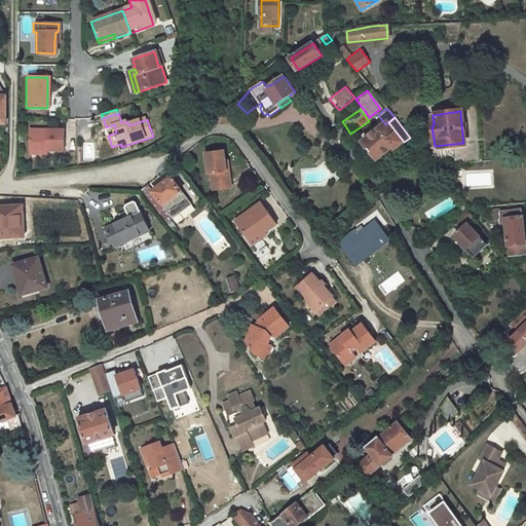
[(404,142),(388,122),(385,124),(358,146),(372,164),(395,147),(397,149),(405,143),(404,142)]
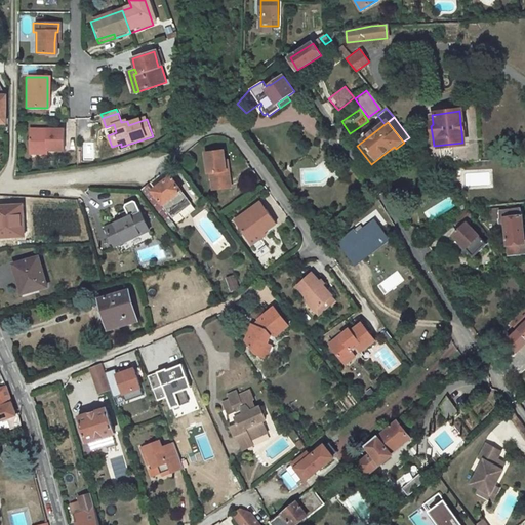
[(64,130),(29,130),(29,155),(47,155),(47,152),(63,152),(64,130)]
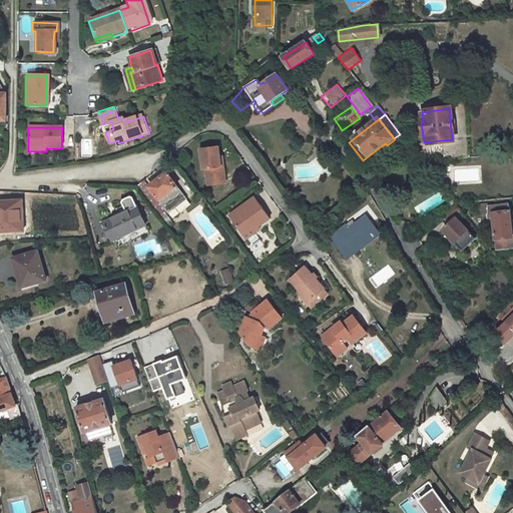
[(226,148),(207,147),(206,167),(204,167),(204,182),(223,182),(224,167),(226,167),(226,148)]
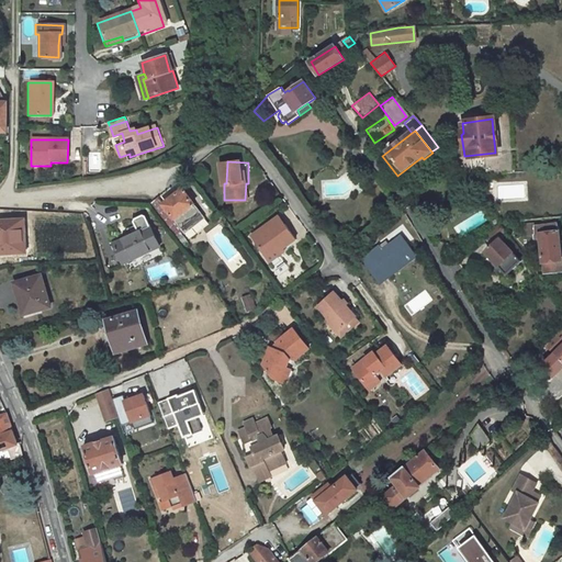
[(474,180),(470,168),(458,171),(467,182),(474,180)]
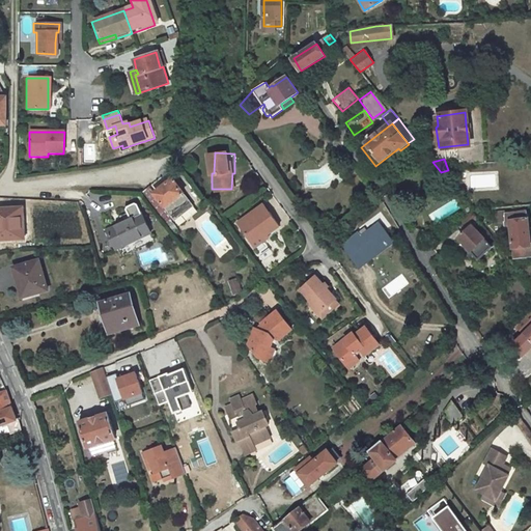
[(172,218),(191,203),(173,179),(167,185),(164,180),(159,185),(162,188),(155,193),(149,186),(142,192),(158,213),(164,207),(172,218)]
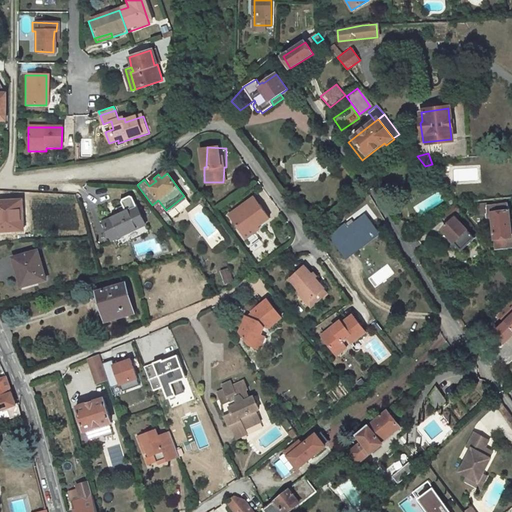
[(412,203),(416,214),(444,203),(439,193),(412,203)]
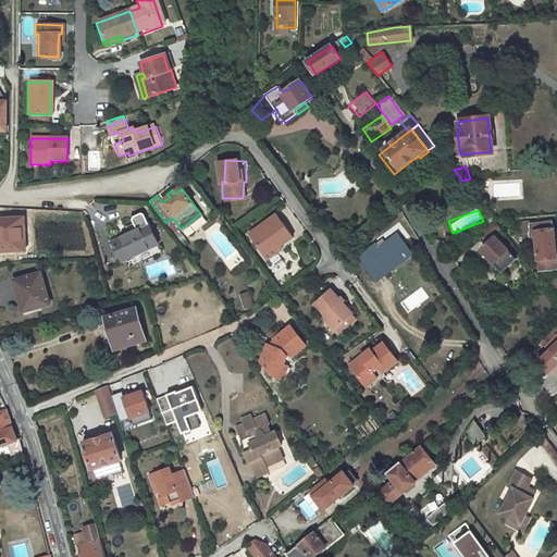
[(277,211),(249,232),(265,252),(277,244),(282,249),(291,242),(288,238),(295,234),(277,211)]
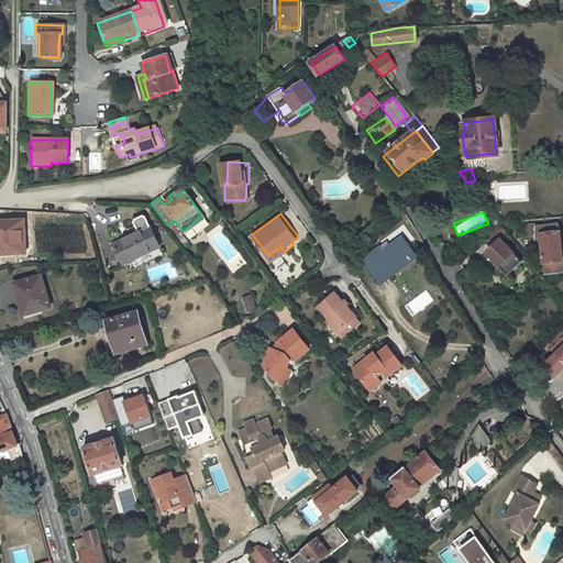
[(133,235),(114,243),(124,264),(162,247),(152,227),(147,216),(145,216),(136,219),(136,221),(138,225),(130,229),(133,235)]
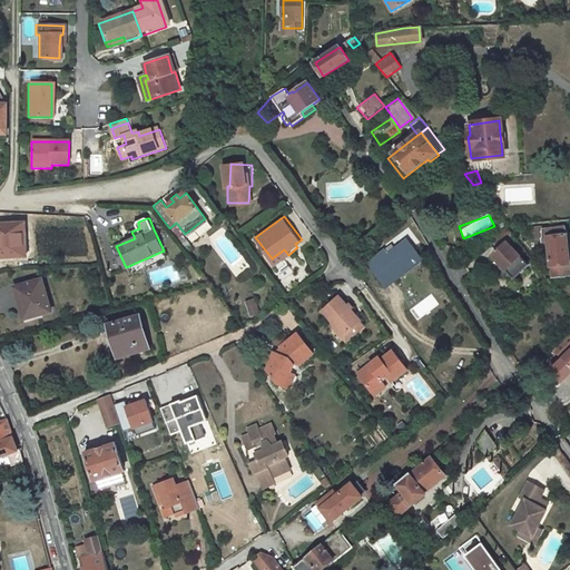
[(27,254),(25,224),(0,225),(0,249),(0,256),(27,254)]
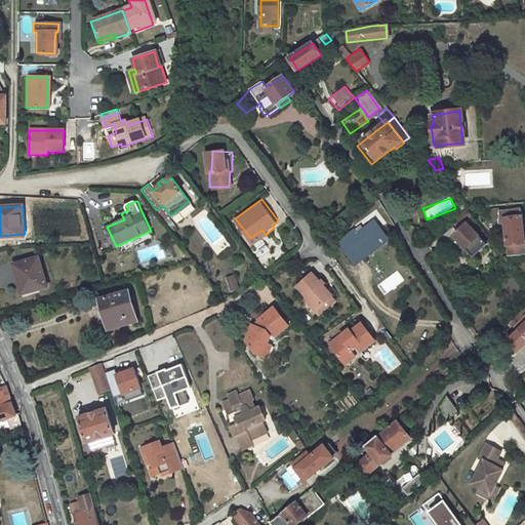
[(524,252),(524,249),(520,209),(499,211),(499,208),(490,209),(491,219),(496,219),(497,223),(503,221),(509,254),(524,252)]
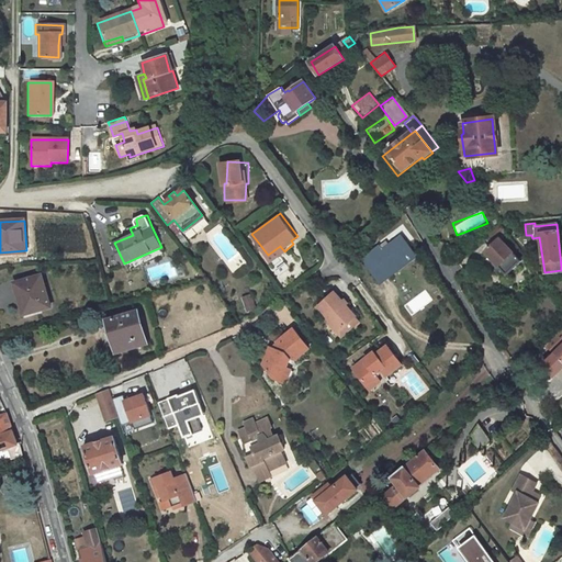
[(507,274),(520,261),(499,239),(506,234),(498,224),(483,235),(493,245),(485,253),(507,274)]
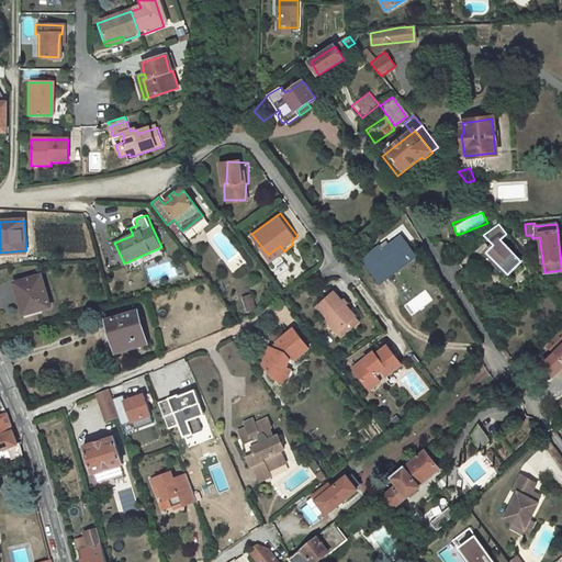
[(362,259),(380,283),(398,269),(396,267),(415,255),(408,244),(405,245),(402,239),(384,250),(381,246),(362,259)]
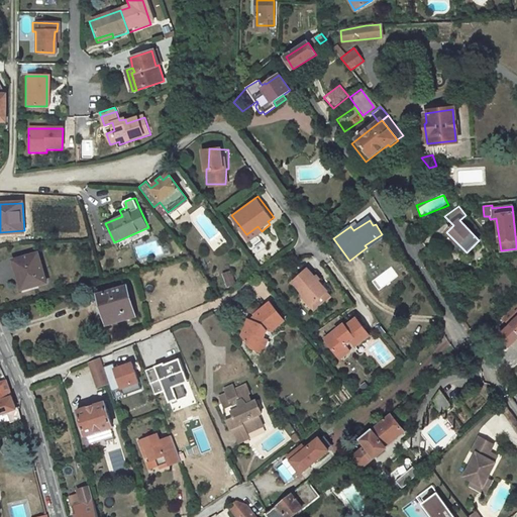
[(249,239),(262,231),(257,226),(246,234),(249,239)]
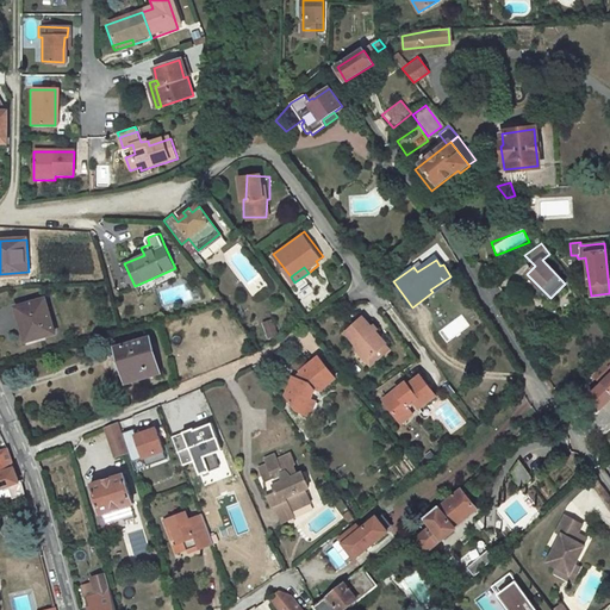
[(56,331),(47,297),(17,305),(20,317),(24,316),(31,337),(56,331)]
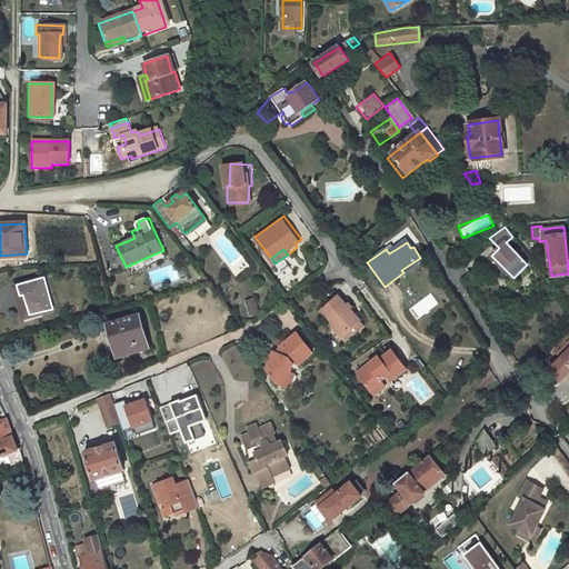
[(417,320),(439,303),(431,292),(408,309),(417,320)]
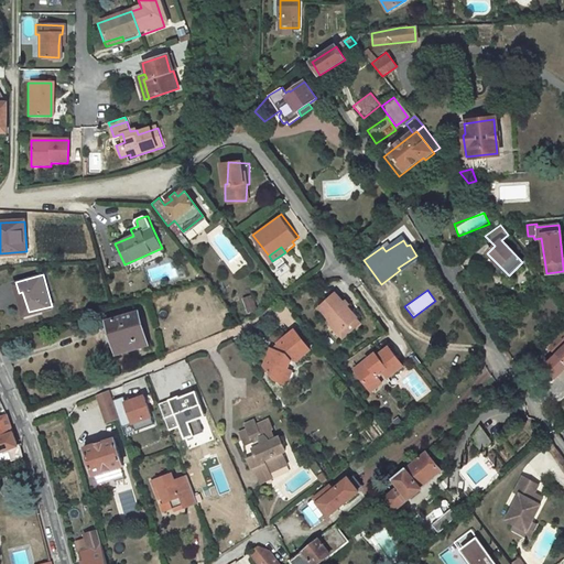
[(333,292),(316,306),(338,332),(356,317),(348,307),(349,307),(342,299),(339,300),(333,292)]
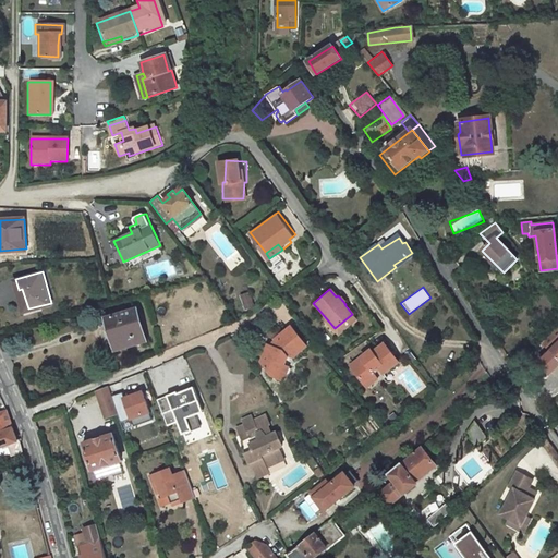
[(243,310),(253,306),(249,290),(238,293),(243,310)]
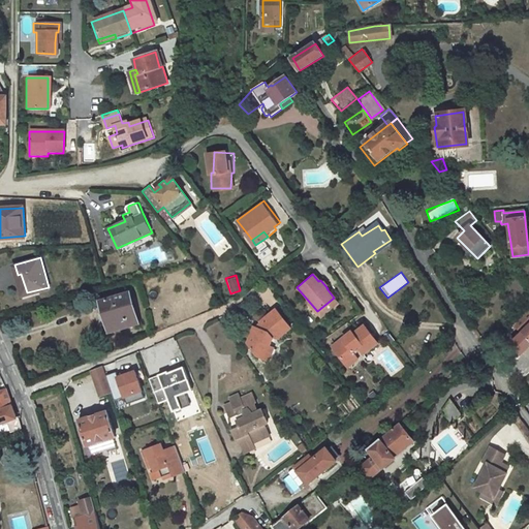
[(138,323),(130,293),(101,302),(107,323),(122,320),(125,328),(138,323)]
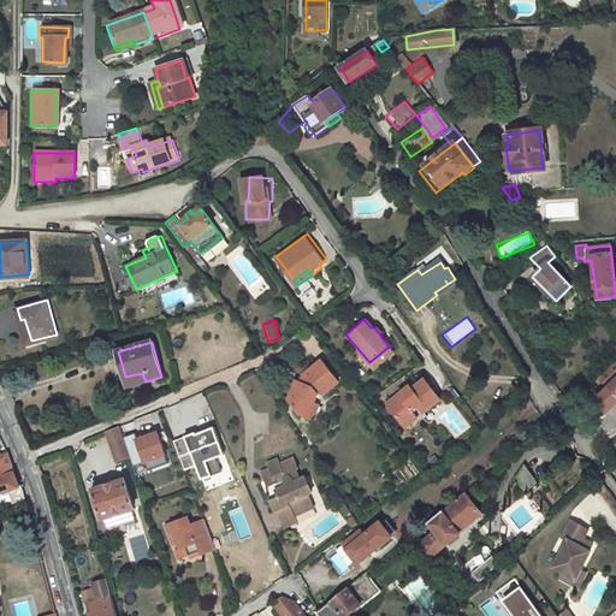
[(374,368),(394,353),(389,347),(369,362),(374,368)]
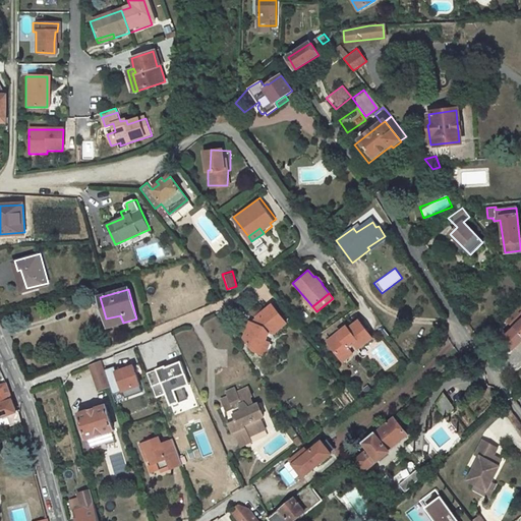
[(520,307),(508,321),(520,334),(520,307)]
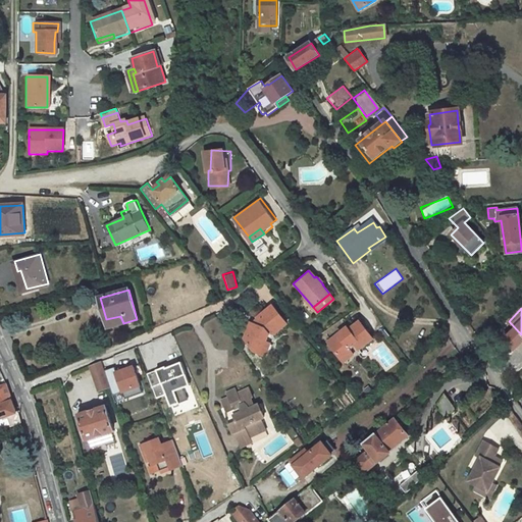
[(292,330),(277,312),(262,323),(265,326),(260,329),(256,327),(248,342),(257,355),(264,358),(271,344),(273,338),(278,341),(292,330)]
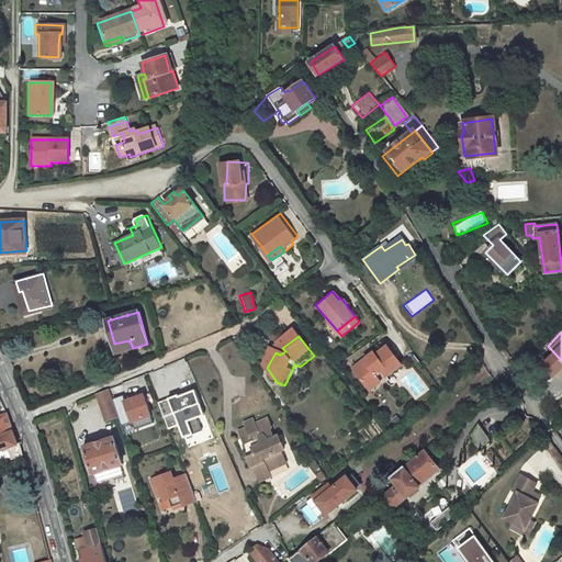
[(116,352),(133,348),(130,340),(114,344),(116,352)]
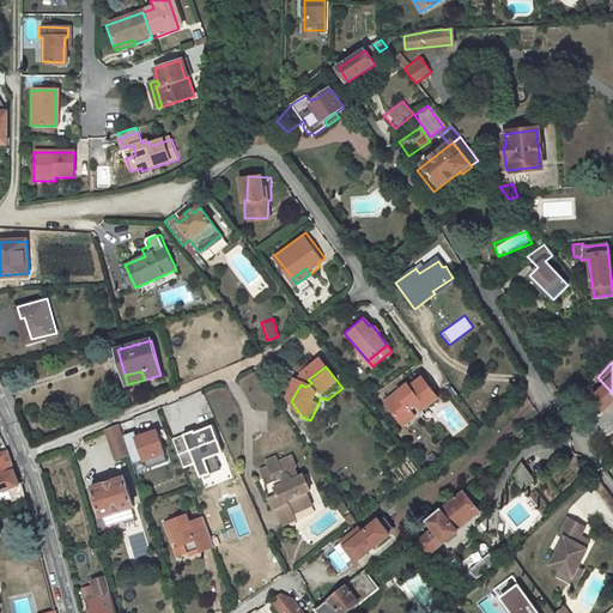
[(408,384),(386,402),(399,422),(411,413),(410,410),(407,407),(413,402),(416,406),(418,411),(436,398),(420,377),(410,386),(408,384)]
